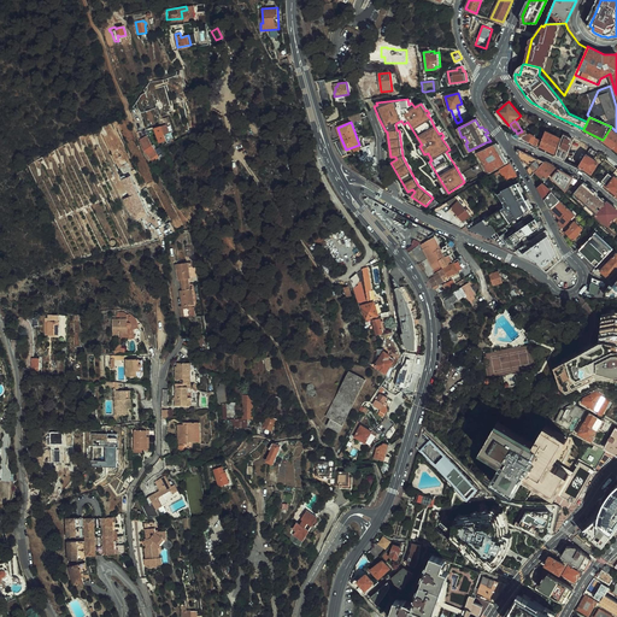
[(169,141),(171,146),(175,142),(174,140),(172,140),(171,136),(172,136),(166,124),(156,128),(162,146),(169,141)]
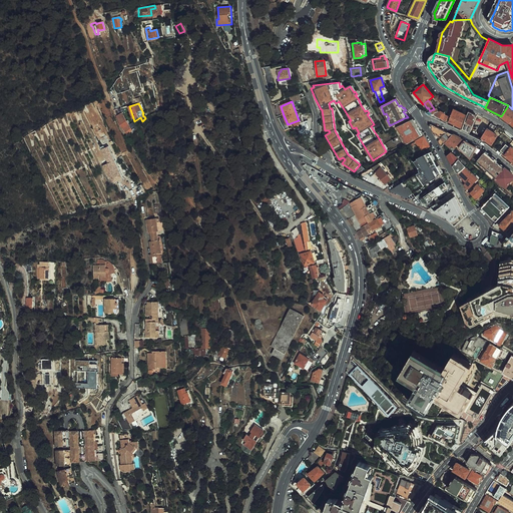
[(501,116),(510,123),(512,120),(512,109),(508,105),(501,116)]
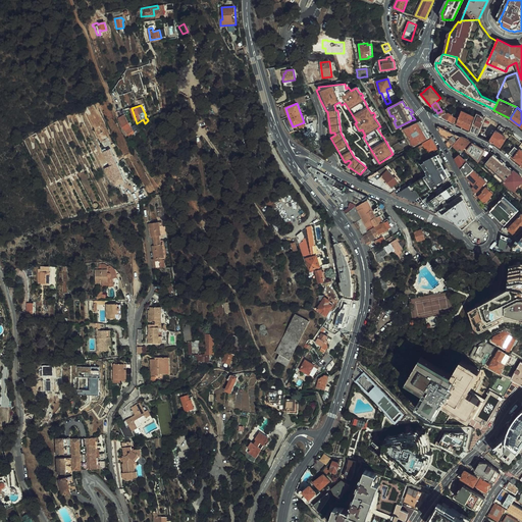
[(445,109),(441,111),(438,112),(440,116),(441,115),(442,116),(455,122),(456,118),(446,113),(445,109)]
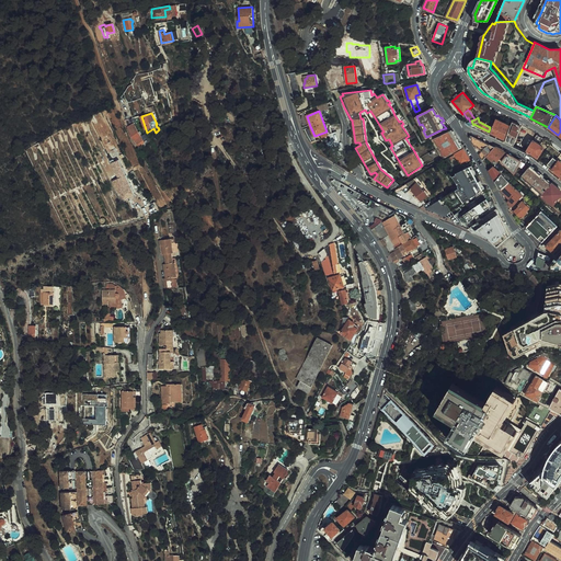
[(510,125),(496,119),(491,133),(503,138),(510,125)]
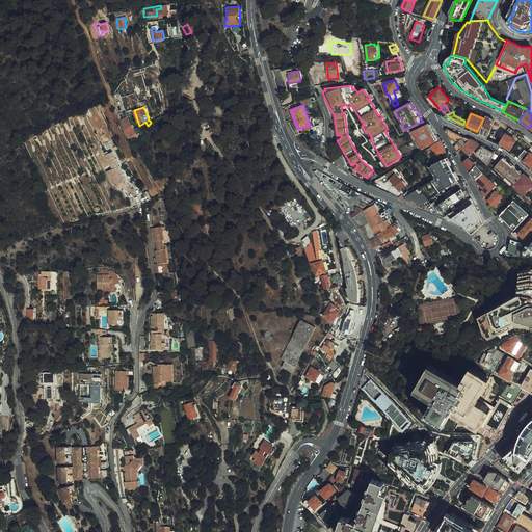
[(495,120),(486,116),(481,129),(479,135),(487,139),(495,120)]
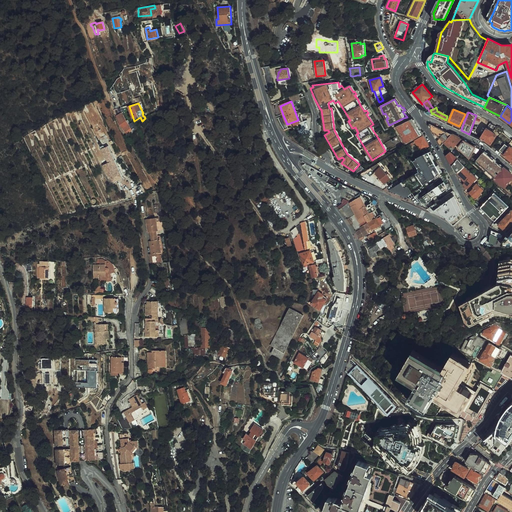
[(120,122),(122,126),(127,133),(131,130),(130,128),(131,126),(125,115),(123,116),(122,114),(117,116),(118,119),(120,122)]
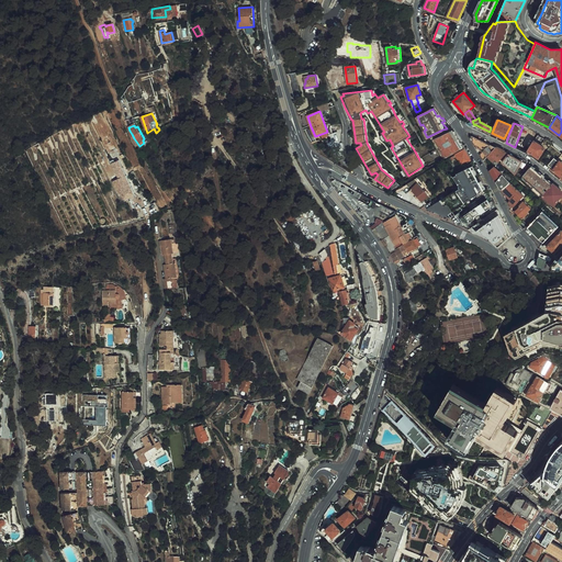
[(444,155),(446,159),(447,158),(448,158),(447,156),(463,147),(452,130),(434,139),(439,148),(441,147),(446,154),(444,155)]
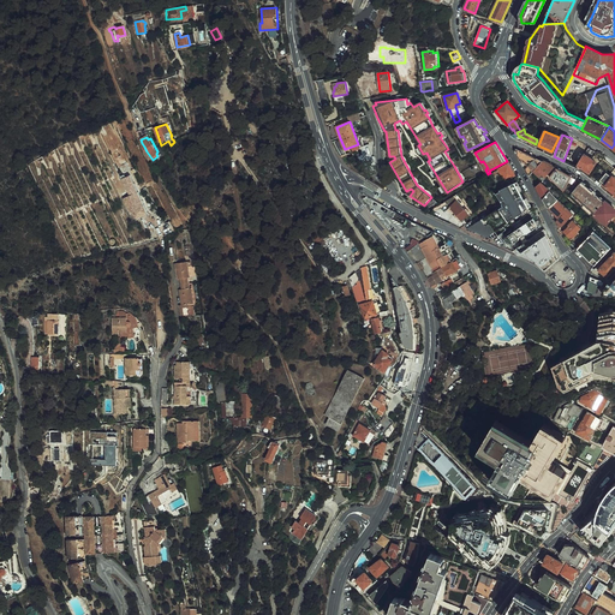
[(595,150),(589,147),(578,165),(590,173),(597,162),(590,157),(595,150)]
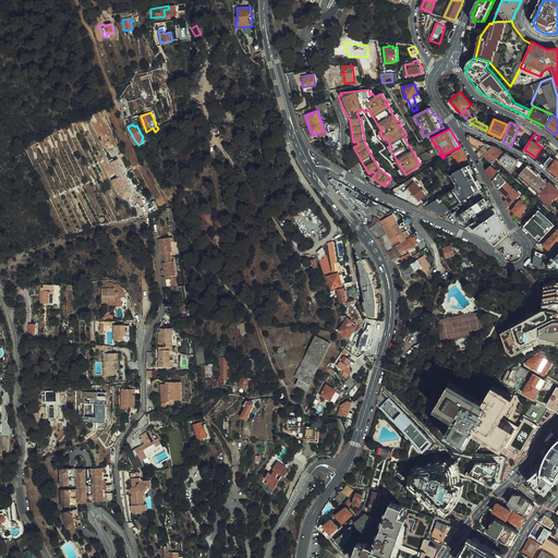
[(481,159),(485,155),(493,146),(468,134),(466,135),(480,159),(481,159)]
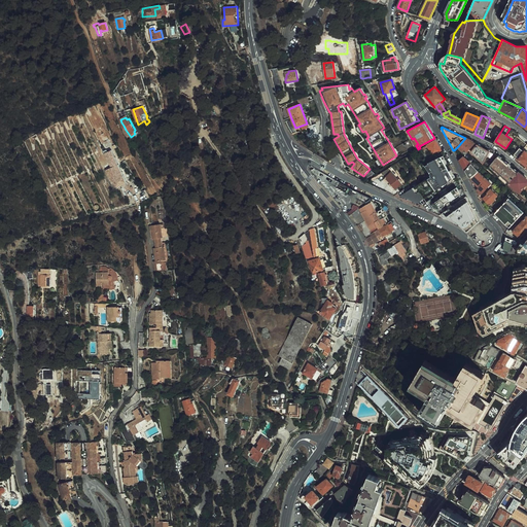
[(465,149),(468,152),(476,143),(465,138),(458,146),(463,151),(465,149)]
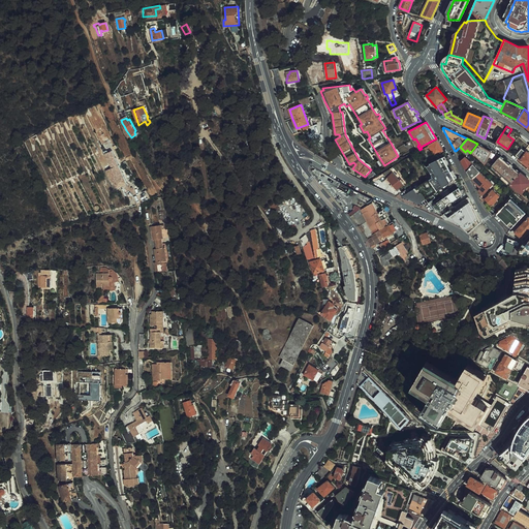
[(434,155),(443,151),(437,141),(429,146),(434,155)]
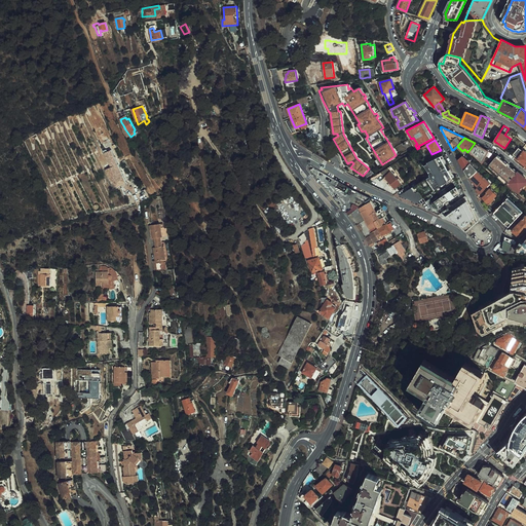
[(388,142),(396,155),(398,154),(389,141),(388,142)]
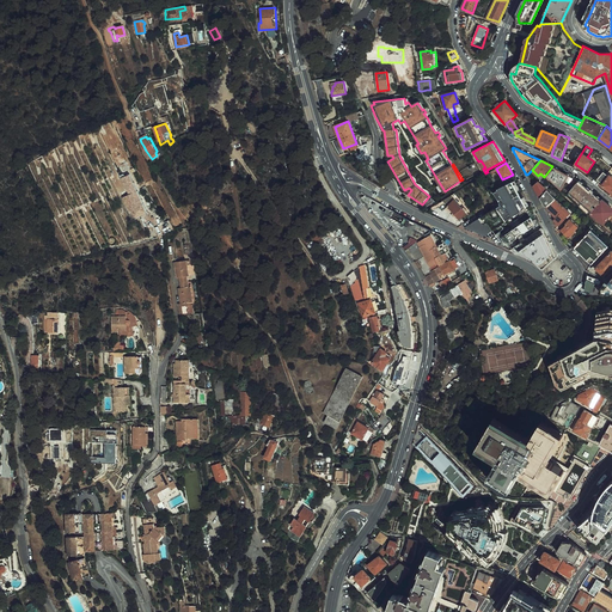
[(567,195),(568,194),(579,181),(574,177),(575,175),(569,171),(567,175),(555,167),(548,176),(561,189),(561,190),(567,195)]
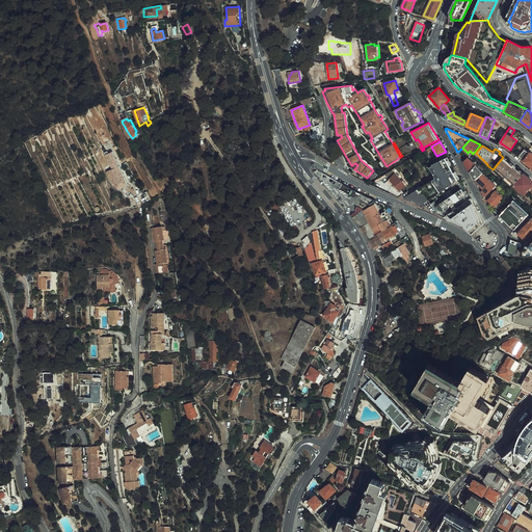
[(531,147),(523,161),(531,168),(531,147)]
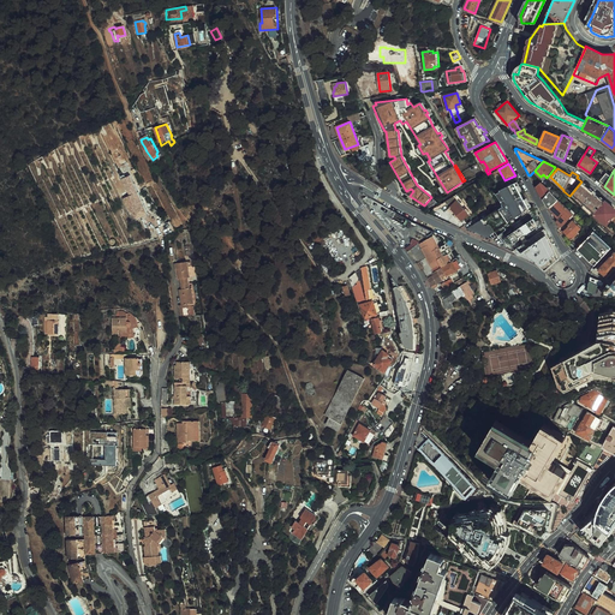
[(605,184),(611,175),(607,172),(601,180),(605,184)]
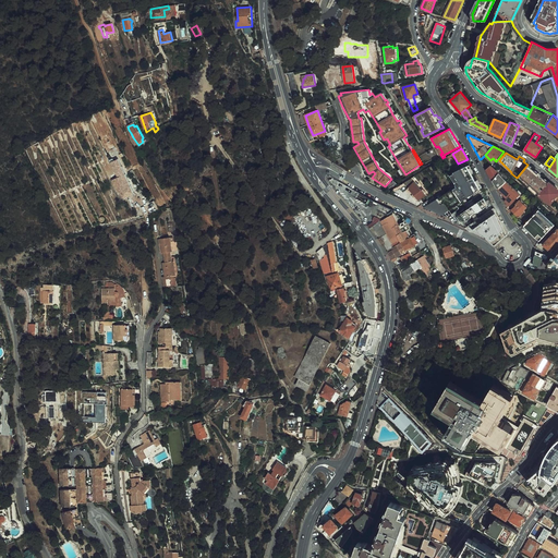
[(124,176),(118,160),(113,161),(112,160),(110,161),(114,172),(116,172),(119,178),(112,181),(121,199),(134,194),(124,176)]
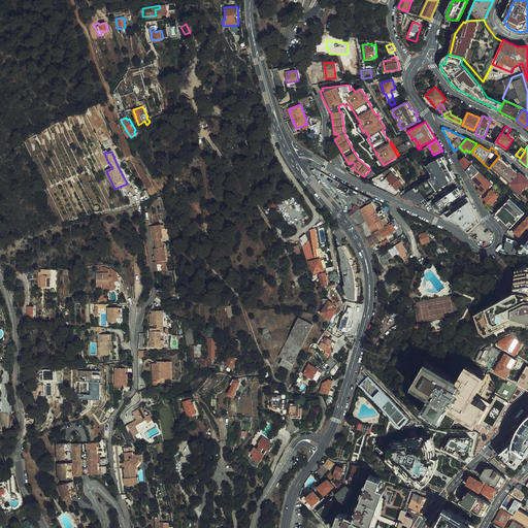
[(441,153),(419,165),(426,178),(403,191),(401,195),(423,205),(429,201),(439,194),(458,182),(441,153)]
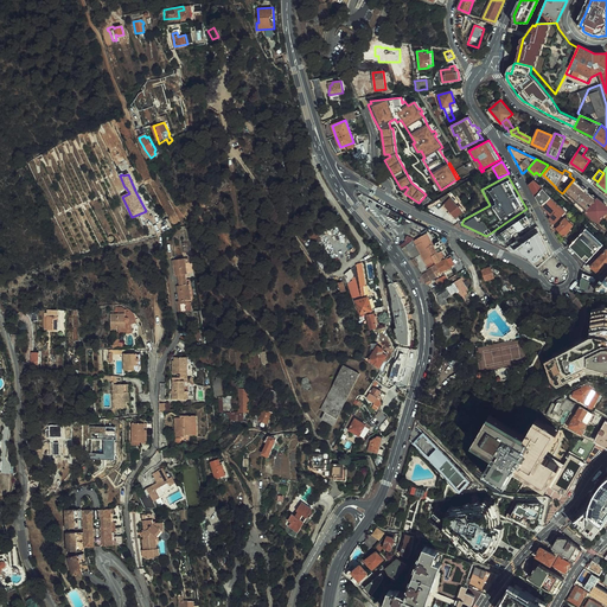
[(535,179),(529,183),(536,196),(544,189),(535,179)]
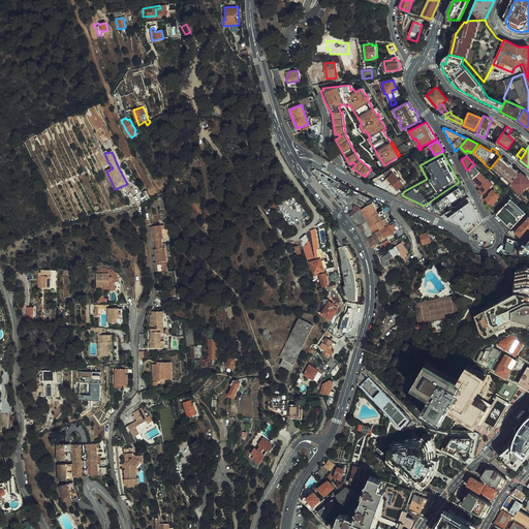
[(509,185),(510,184),(520,173),(500,156),(491,167),(509,185)]
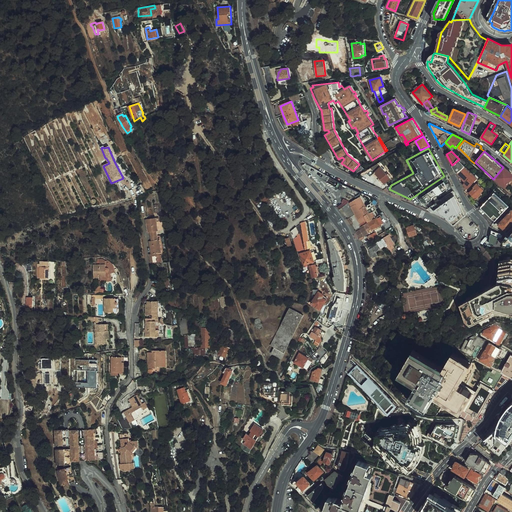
[(459,159),(452,165),(455,170),(456,172),(457,172),(464,165),(464,164),(459,159)]
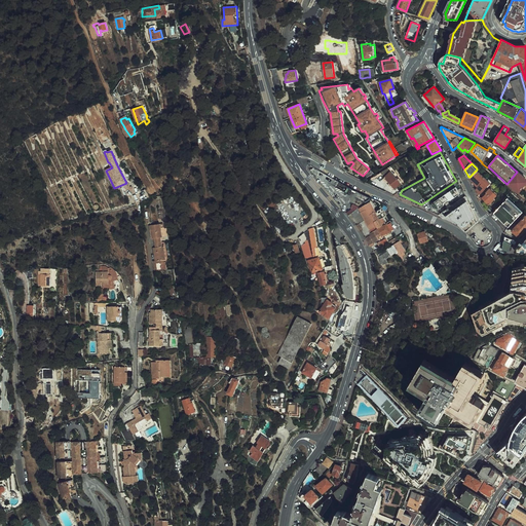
[(390,165),(381,173),(384,176),(393,170),(390,165)]
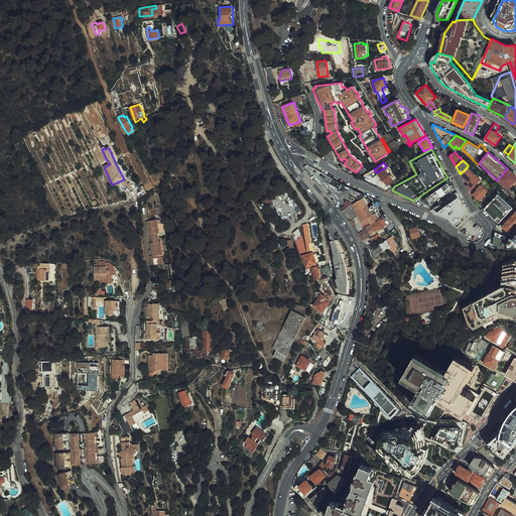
[(474,172),(468,166),(461,173),(464,177),(469,182),(467,184),(471,188),(481,179),(474,171),(474,172)]
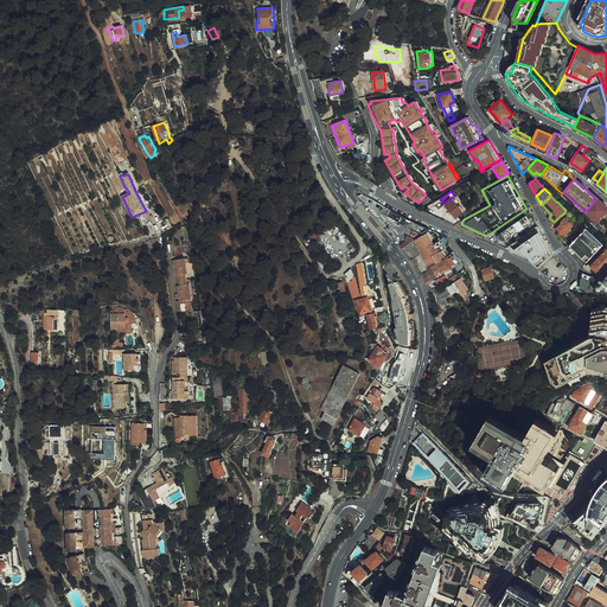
[(461,205),(459,206),(452,198),(443,205),(455,217),(465,210),(461,205)]
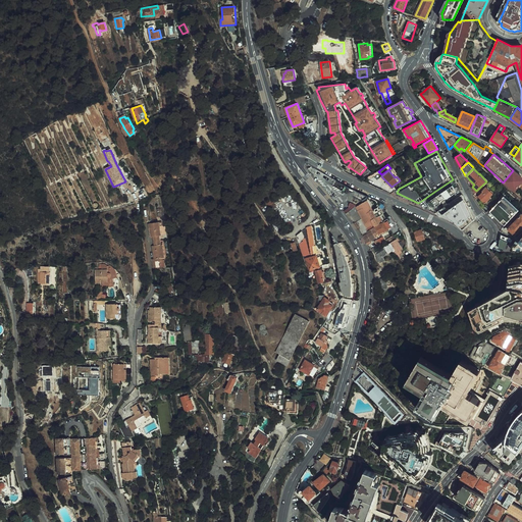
[(521,180),(521,177),(513,170),(504,181),(515,190),(521,180)]
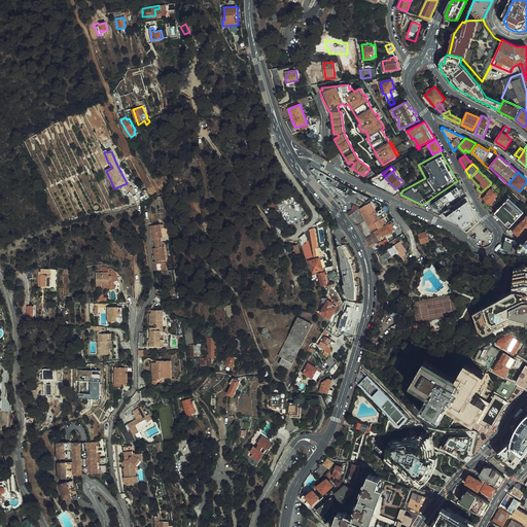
[(452,200),(464,191),(460,184),(441,198),(438,194),(428,201),(433,208),(436,210),(440,214),(441,214),(447,210),(445,205),(445,203),(450,200),(452,200)]
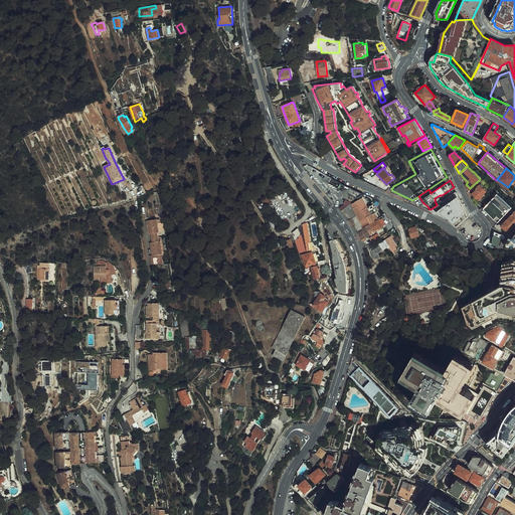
[(130,187),(135,196),(146,191),(142,181),(130,187)]
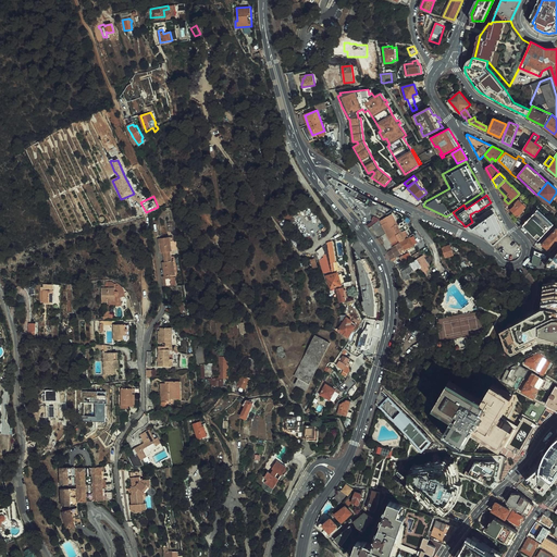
[(527,207),(519,199),(515,202),(516,203),(510,209),(518,215),(522,211),(521,211),(527,207)]
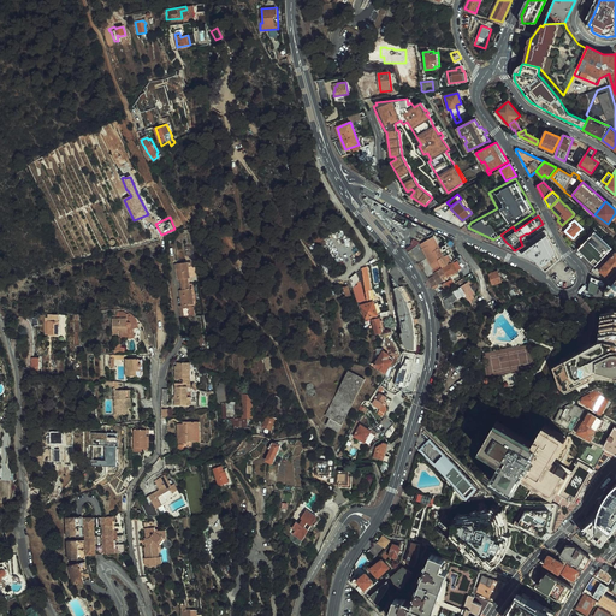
[(421,240),(424,241),(434,234),(425,229),(422,231),(419,226),(412,223),(401,232),(413,247),(421,240)]
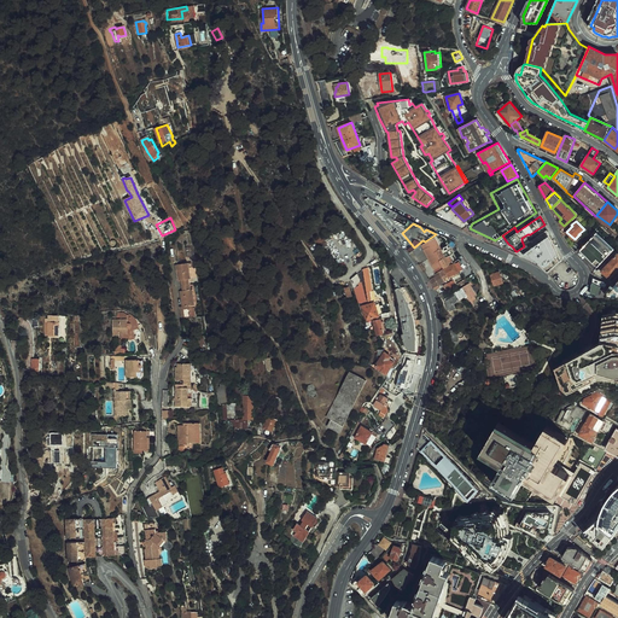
[(578,252),(593,268),(594,269),(595,269),(614,248),(598,233),(578,252)]
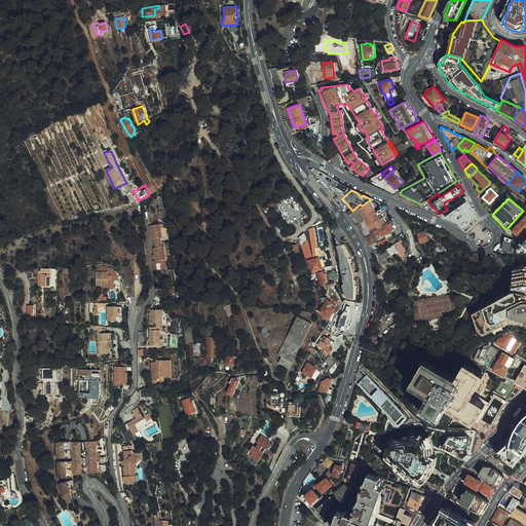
[(461,207),(460,204),(455,209),(464,223),(473,217),(464,204),(461,207)]
